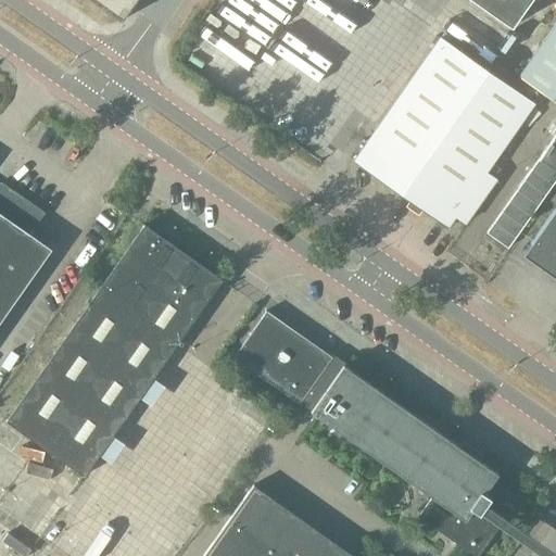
[(135,0),(103,0),(125,15),(135,0)]
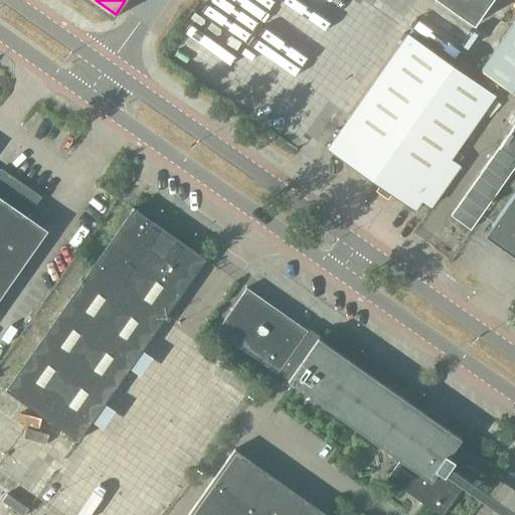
[(0,170),(0,214),(22,183),(1,169),(0,170)]
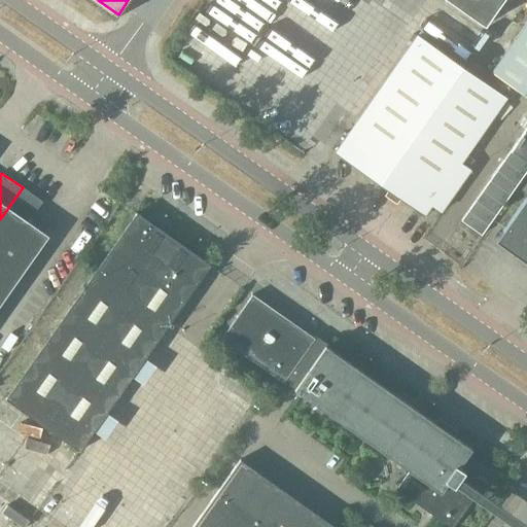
[(0,219),(0,305),(48,236),(29,221),(42,202),(23,187),(0,219)]
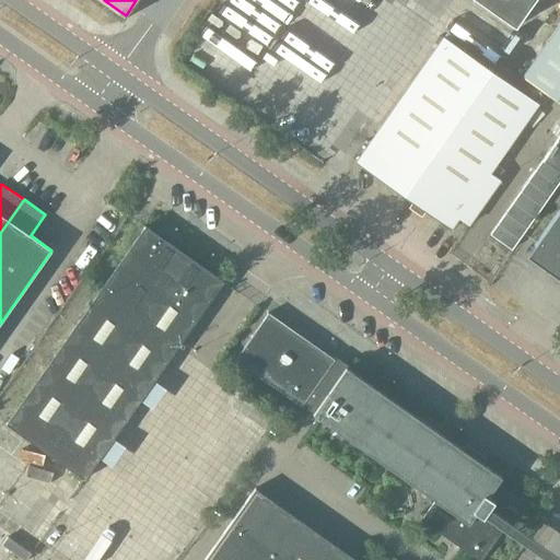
[(559,208),(525,257),(559,281),(559,208)]
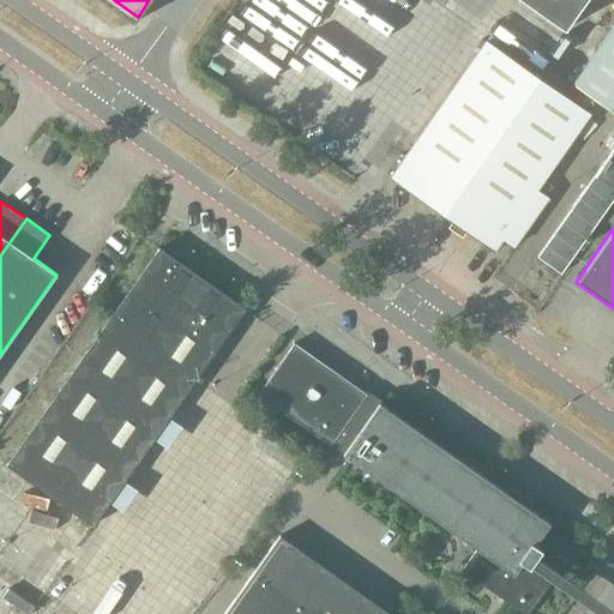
[(6,465),(92,527),(245,309),(158,248),(6,465)]
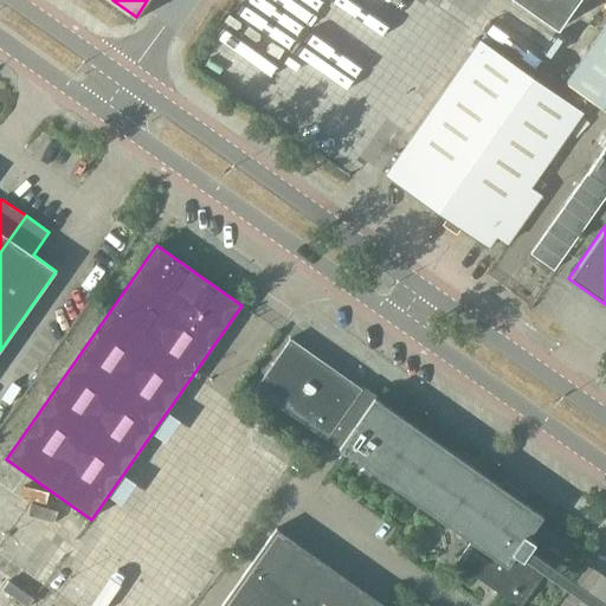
[(472,542),(458,563),(516,605),(521,605),(566,543),(537,524),(542,517),(521,502),(524,496),(504,482),(501,487),(374,398),(372,401),(360,393),(362,389),(290,339),(257,389),(339,447),(472,542)]
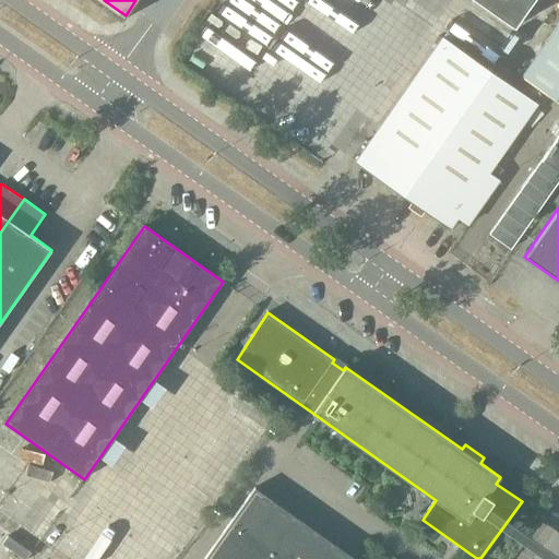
[(203,558),(354,558),(254,488),(203,558)]
